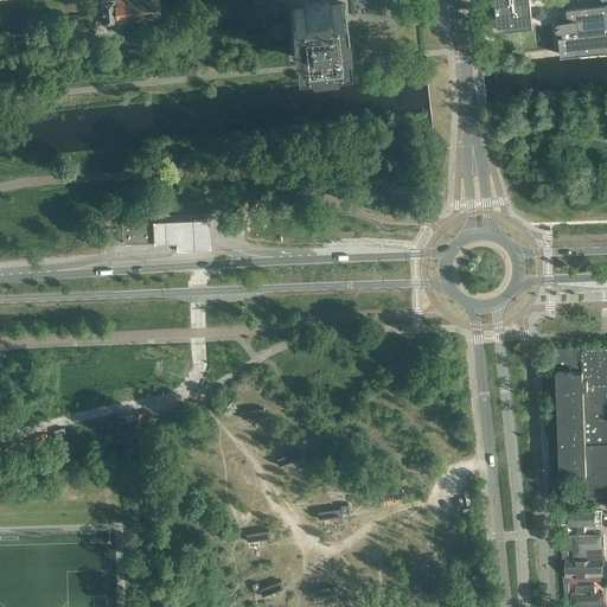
[(159,0),(101,0),(104,24),(115,23),(116,27),(122,27),(121,23),(128,21),(128,24),(131,24),(131,21),(161,18),(159,0)]
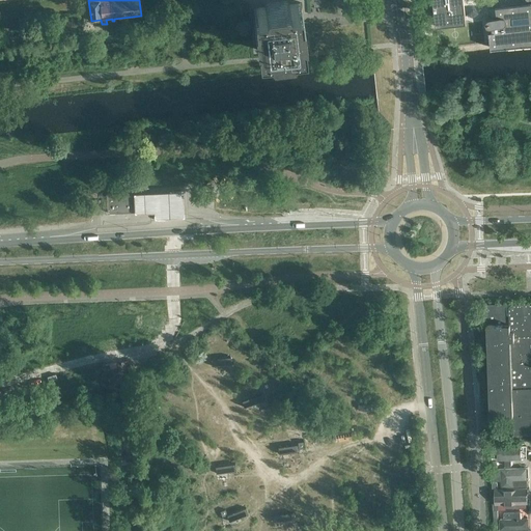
[(467,23),(464,0),(432,0),(436,26),(467,23)]
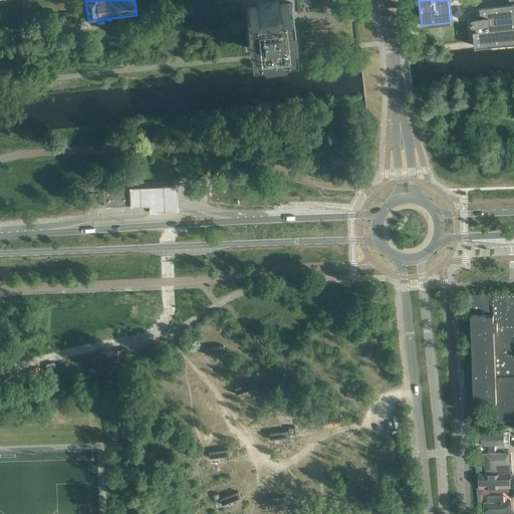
[(472,19),(472,21),(472,22),(472,23),(473,23),(473,24),(474,24),(475,25),(476,25),(477,30),(474,30),(476,46),(513,41),(513,0),(511,0),(512,2),(474,6),(475,17),(475,18),(474,18),(473,18),(473,19),(472,19)]
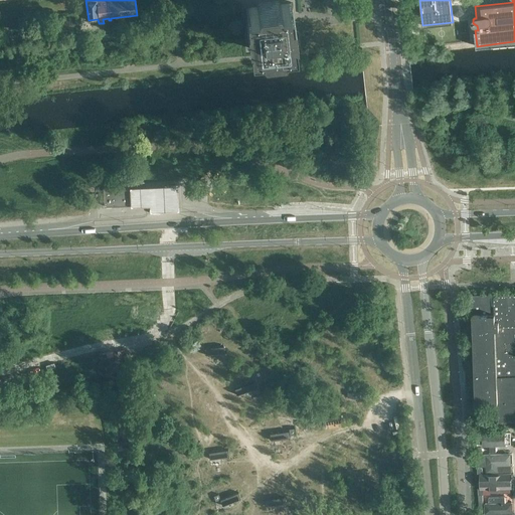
[(282,45),(295,43),(296,43),(294,32),(292,32),(290,14),(293,13),(291,2),(278,3),(277,1),(260,3),(260,5),(245,7),(247,18),(249,18),(251,36),(249,36),(250,48),(265,46),(265,49),(282,47),(282,45)]
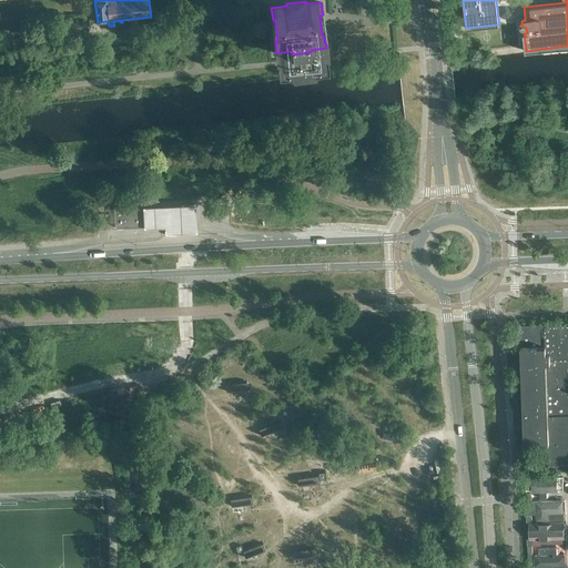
[(145,225),(145,226),(165,225),(165,230),(165,231),(166,232),(168,232),(194,231),(195,231),(196,231),(196,230),(196,229),(195,205),(193,203),(151,205),(145,205),(144,205),(145,224),(145,225)]
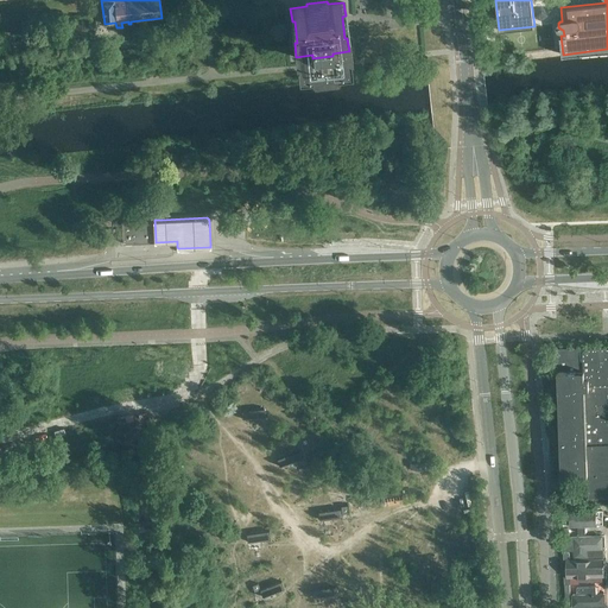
[(153,220),(122,221),(122,242),(122,244),(125,244),(154,241),(154,242),(156,242),(156,241),(157,240),(156,240),(154,220),(156,220),(154,219),(153,219),(153,220)]
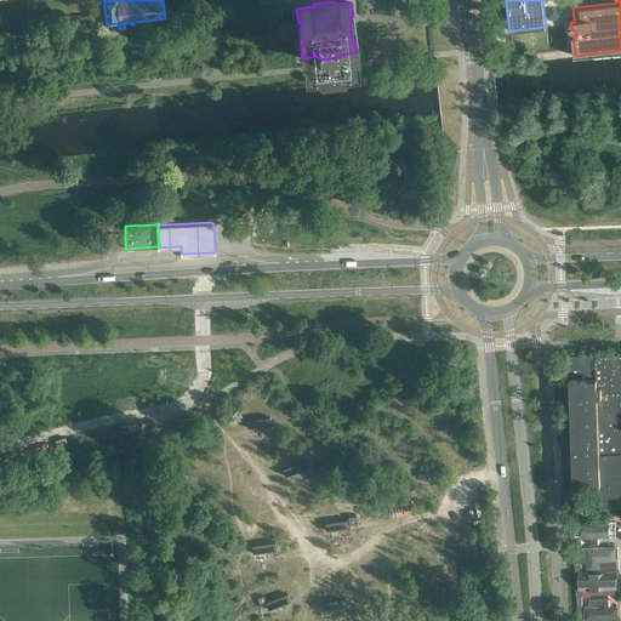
[(573,483),(573,484),(599,483),(600,507),(620,506),(620,352),(560,355),(559,354),(558,354),(562,358),(562,360),(564,364),(565,368),(567,370),(567,374),(567,376),(567,379),(567,380),(570,380),(574,483),(573,483)]
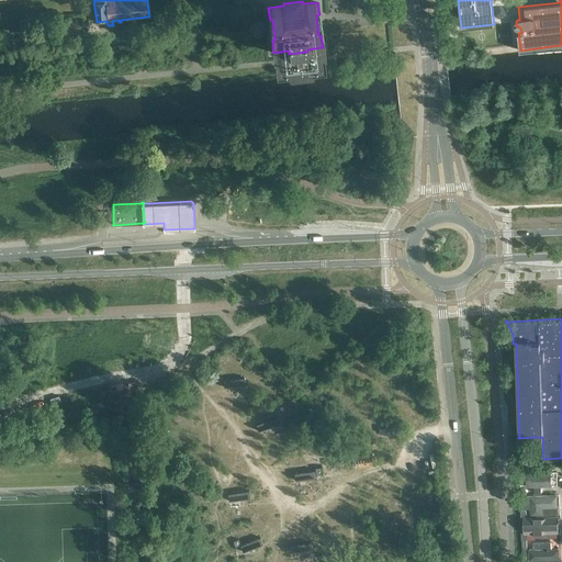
[(244,377),(223,380),(224,388),(245,385),(244,377)]
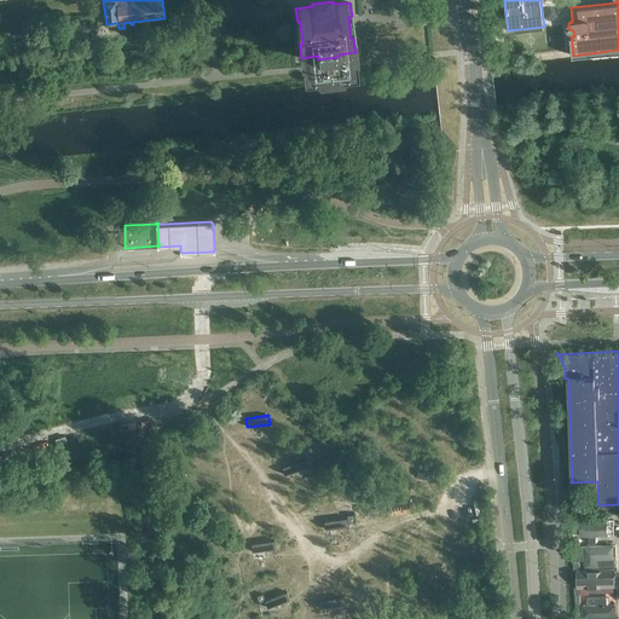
[(304,458),(282,467),(284,475),(306,467),(304,458)]
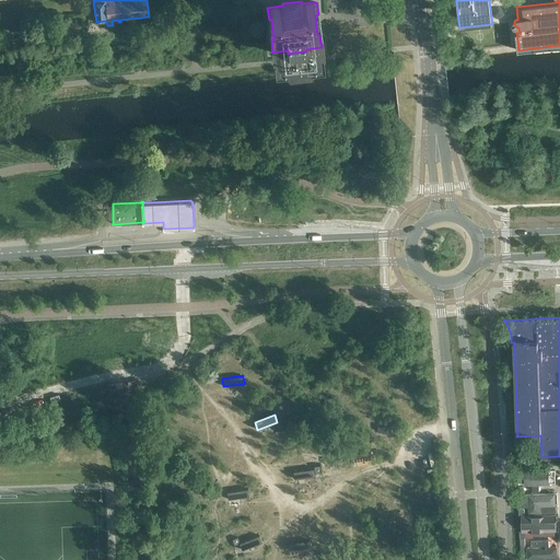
[(371,458),(370,451),(350,454),(351,462),(371,458)]
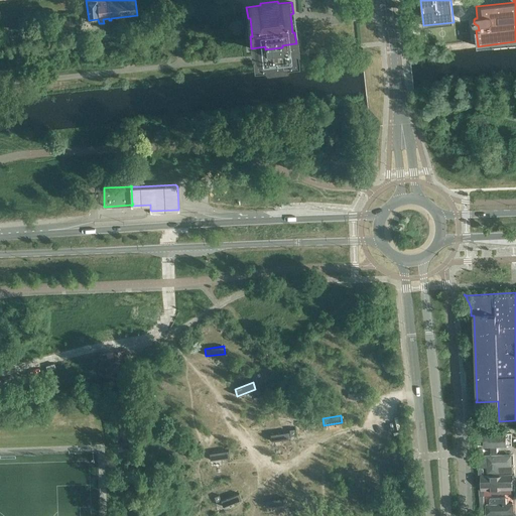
[(289,431),(270,433),(271,441),(290,438),(289,431)]
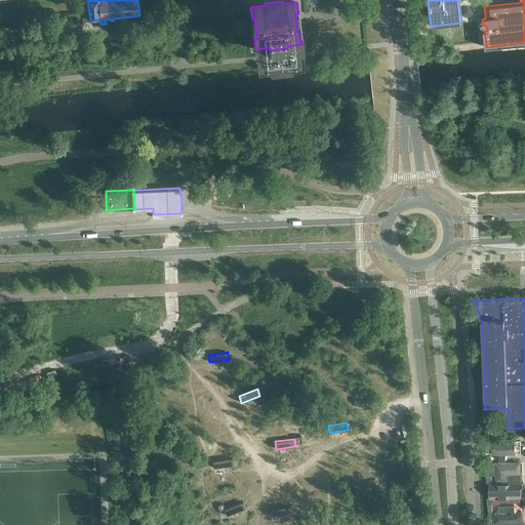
[(491,444),(485,444),(485,451),(491,451),(491,454),(498,453),(506,453),(515,453),(514,441),(491,441),(491,444)]
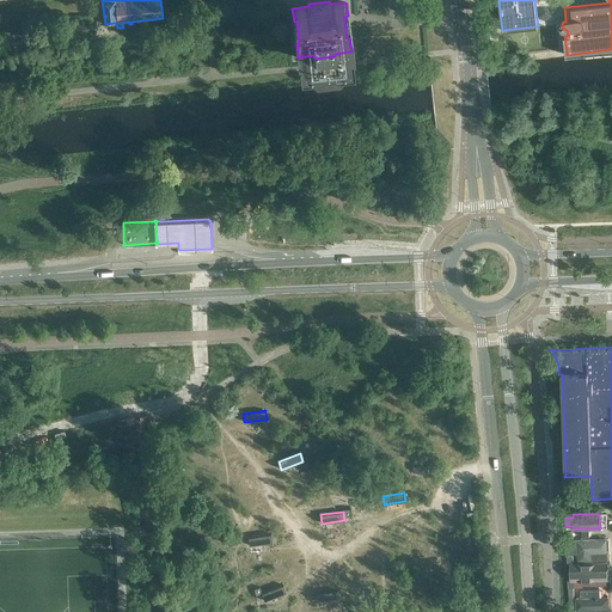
[(270,534),(249,537),(250,545),(271,543),(270,534)]
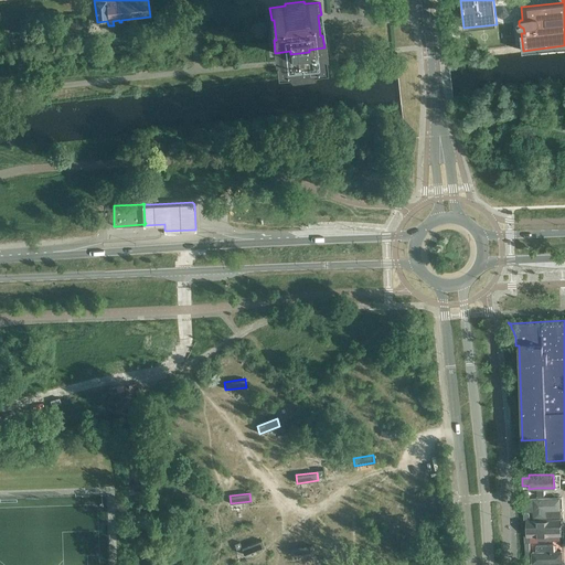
[(532,503),(524,504),(524,510),(533,510),(534,516),(545,516),(545,509),(560,509),(560,497),(533,498),(533,504),(532,504),(532,503)]
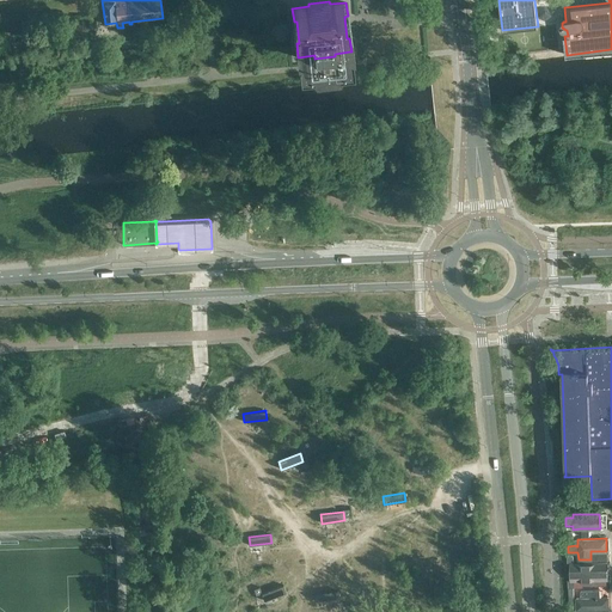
[(574,562),(568,562),(568,586),(575,586),(607,585),(607,576),(599,576),(599,569),(598,569),(598,561),(574,562)]
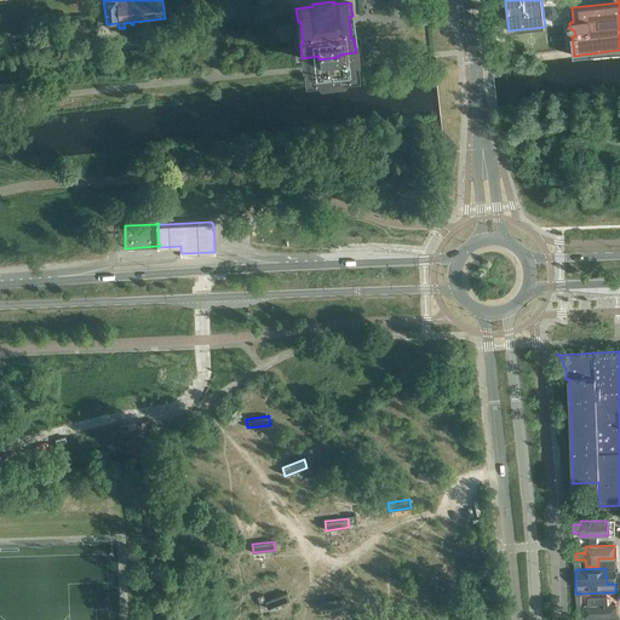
[(286,592),(265,601),(268,609),(290,601),(286,592)]
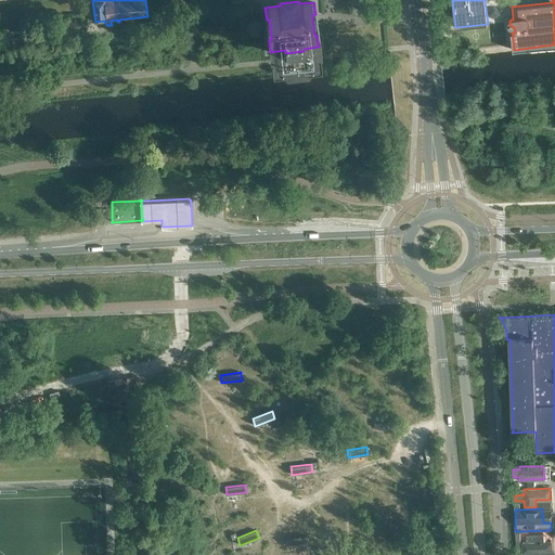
[(544,534),(527,534),(527,542),(523,542),(523,553),(552,551),(552,541),(544,541),(544,534)]
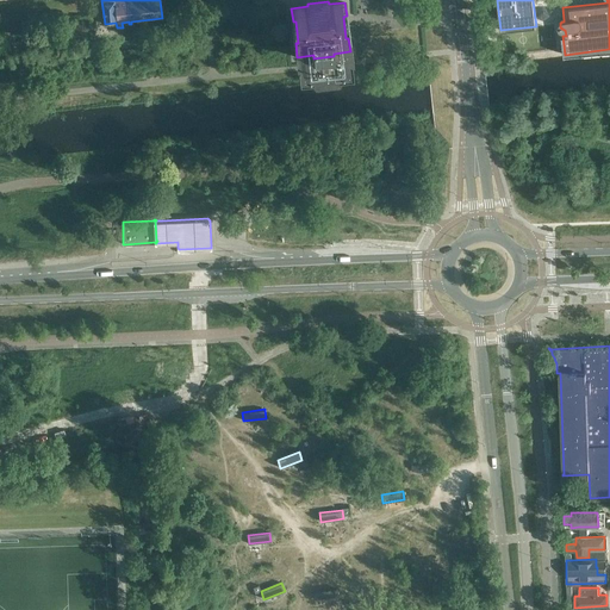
[(336,589),(313,591),(315,599),(337,597),(336,589)]
